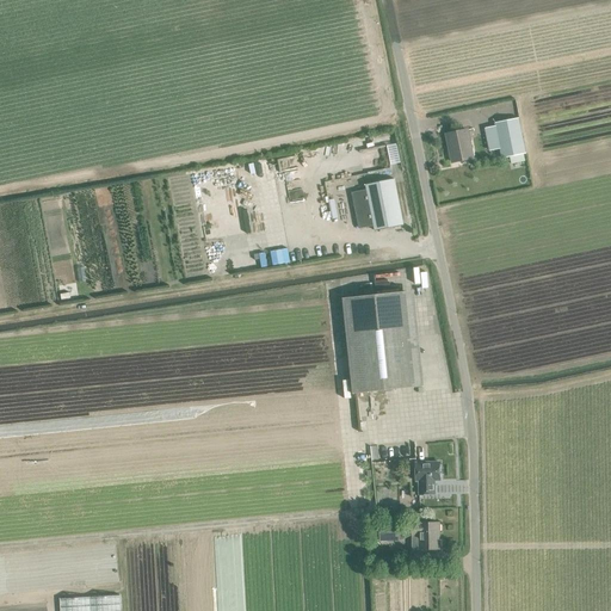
[(525,154),(518,118),(494,123),(495,127),(485,129),(489,152),(500,149),(501,159),(510,158),(511,164),(525,161),(523,154),(525,154)]
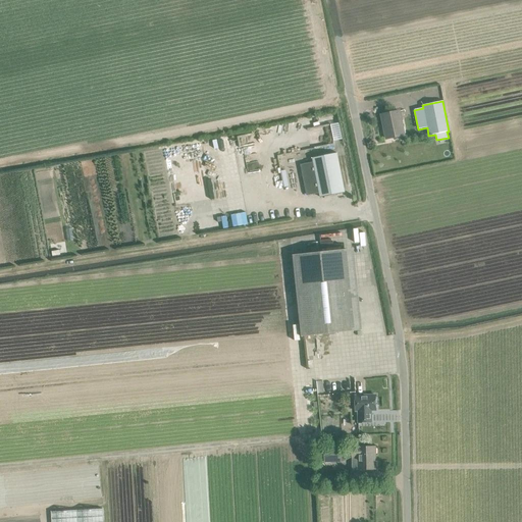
[(404,136),(399,111),(381,115),(383,115),(385,129),(384,129),(386,139),(404,136)]
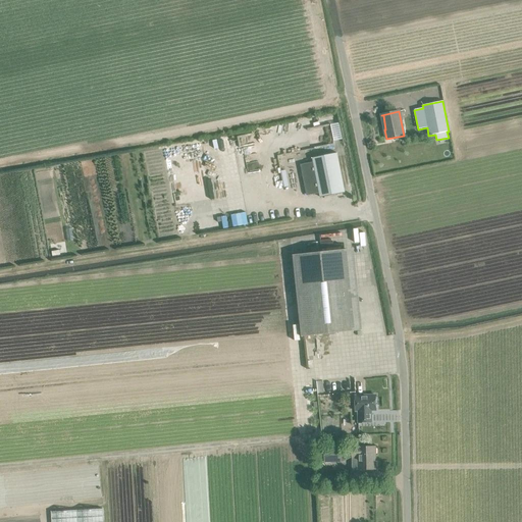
[(334,140),(343,139),(340,122),(331,124),(334,140)]
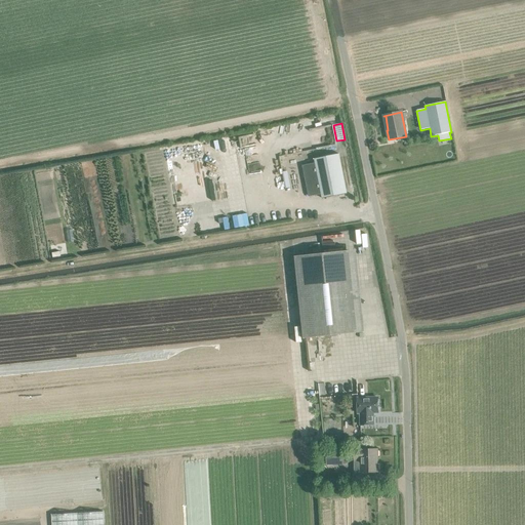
[(322,199),(347,194),(338,154),(314,159),(315,163),(321,194),(322,199)]
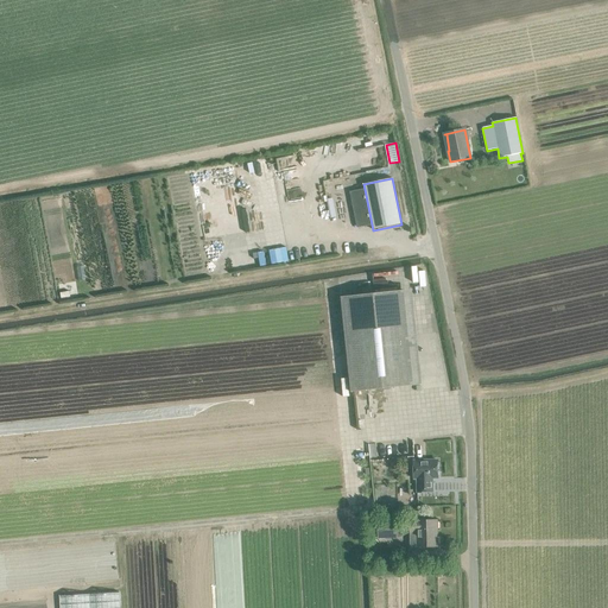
[(372,225),(365,189),(350,192),(358,228),(372,225)]
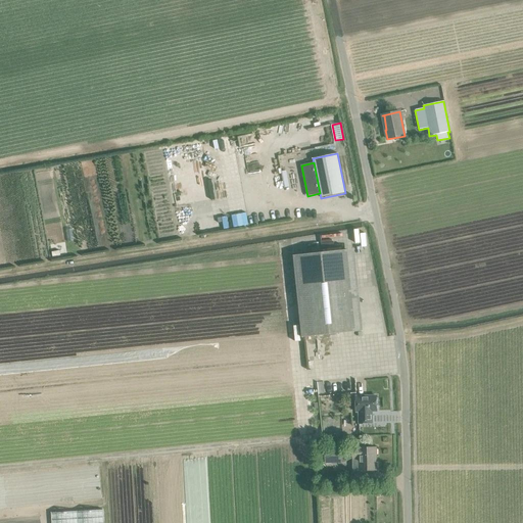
[(173,192),(175,204),(209,198),(203,167),(197,168),(198,173),(199,173),(200,181),(190,183),(191,189),(173,192)]
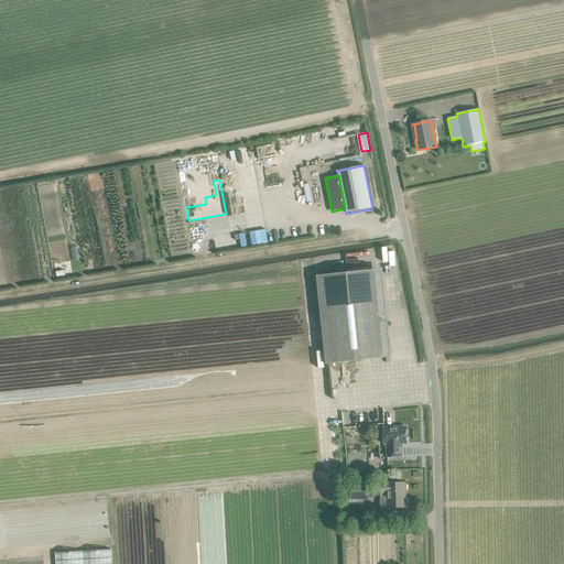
[(252,243),(268,242),(267,229),(250,230),(252,243)]
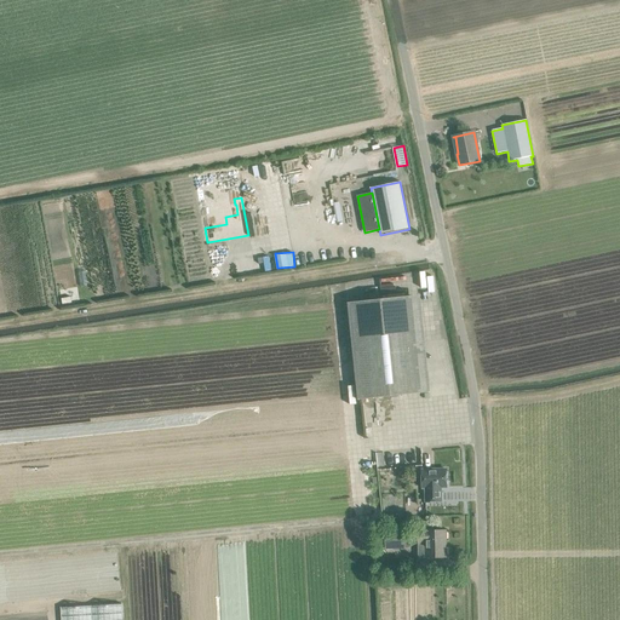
[(357,400),(420,394),(409,296),(348,303),(357,400)]
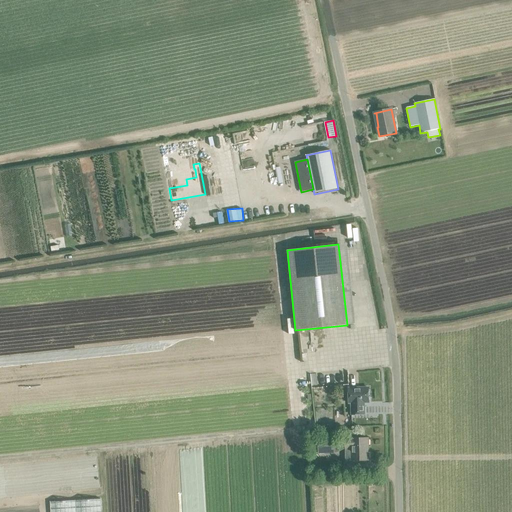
[(368,388),(348,388),(348,403),(352,403),(352,414),(366,414),(366,402),(369,402),(368,388)]
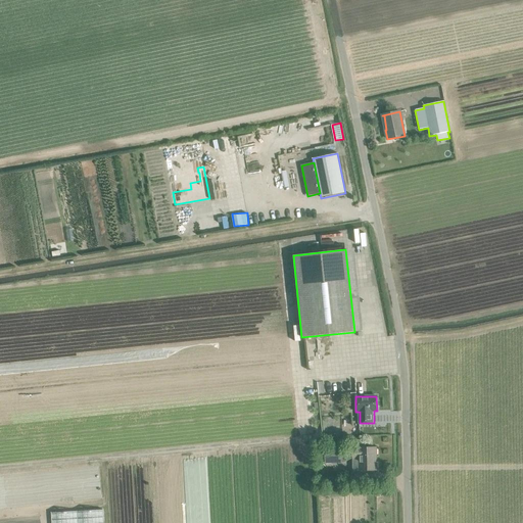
[(376,447),(352,448),(325,448),(325,463),(341,463),(341,456),(352,456),(352,458),(353,471),(353,473),(354,474),(357,476),(360,476),(362,476),(364,474),(365,472),(365,470),(376,470),(376,447)]
